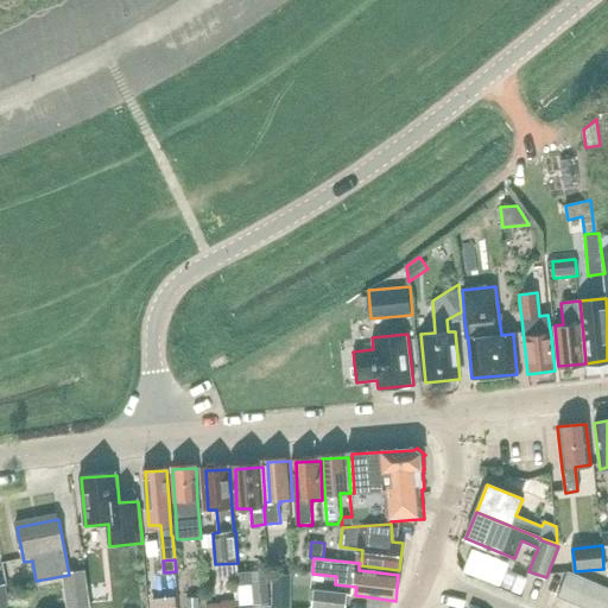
[(69,607),(90,607),(86,574),(64,577),(69,607)]
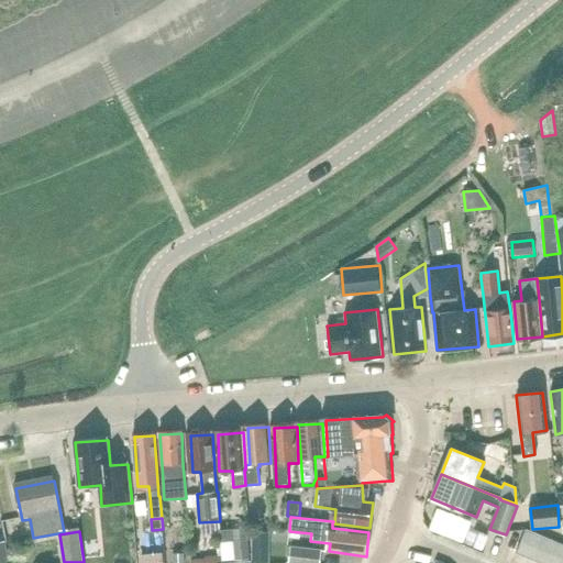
[(252,531),(252,562),(269,562),(271,531),(252,531)]
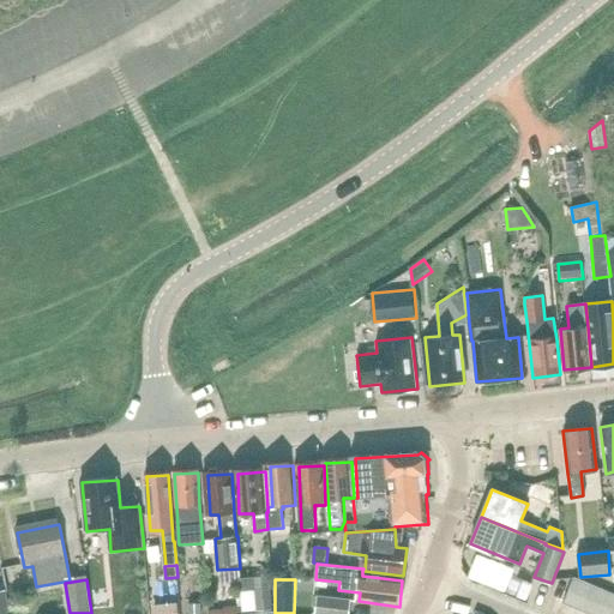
[(591,613),(613,613),(613,595),(572,579),(563,603),(591,613)]
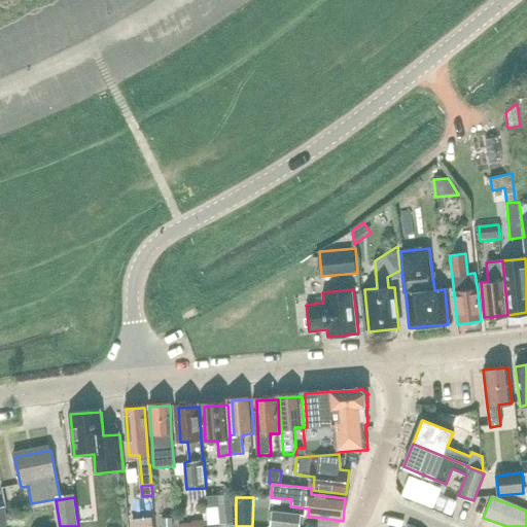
[(232,504),(208,506),(209,525),(234,523),(232,504)]
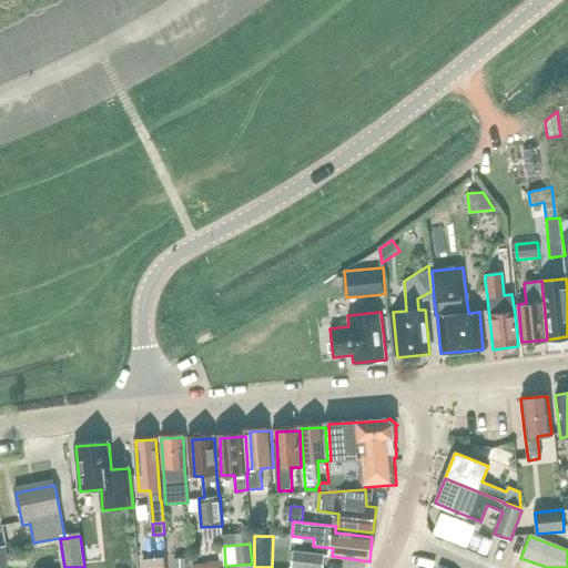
[(322,567),(324,554),(293,551),(291,567),(322,567)]
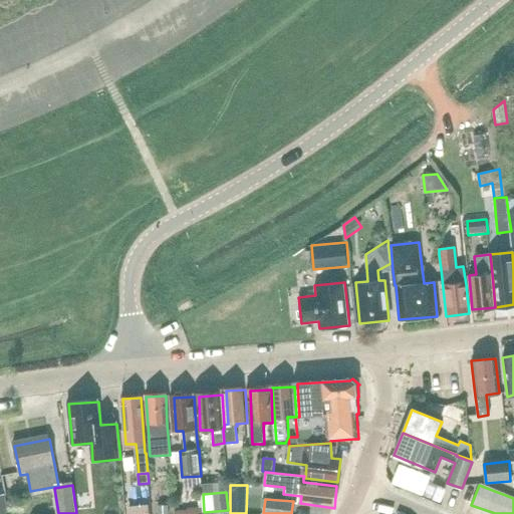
[(168,513),(168,504),(158,505),(158,513),(168,513)]
